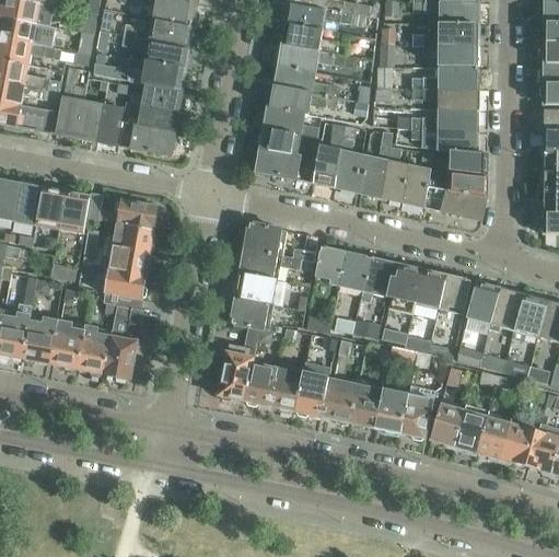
[(0,16),(35,23),(37,12),(60,18),(62,6),(31,0),(1,0),(1,2),(0,2),(0,16)]
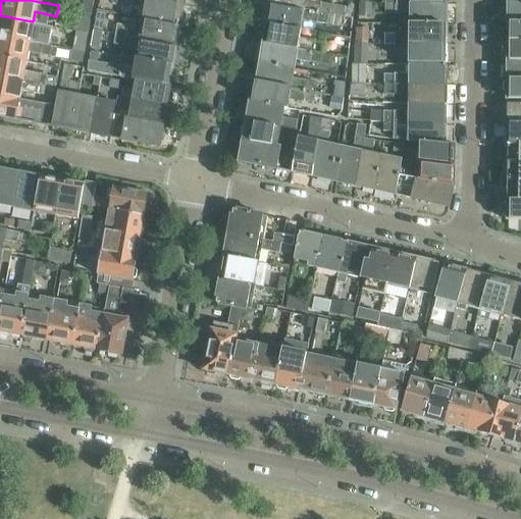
[(29,0),(58,5),(73,8),(74,0),(29,0)]
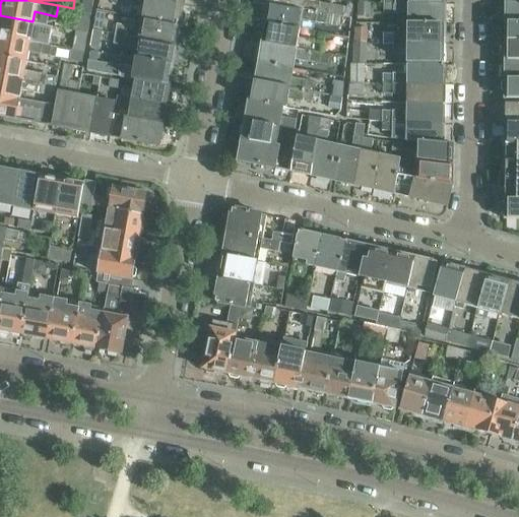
[(81,0),(79,9),(89,11),(91,0),(81,0)]
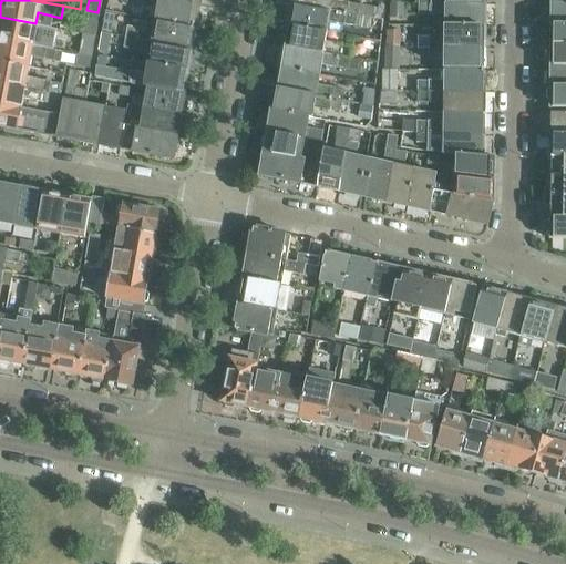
[(154,18),(192,23),(192,21),(196,20),(197,12),(194,10),(195,1),(188,0),(125,0),(156,6),(154,18)]
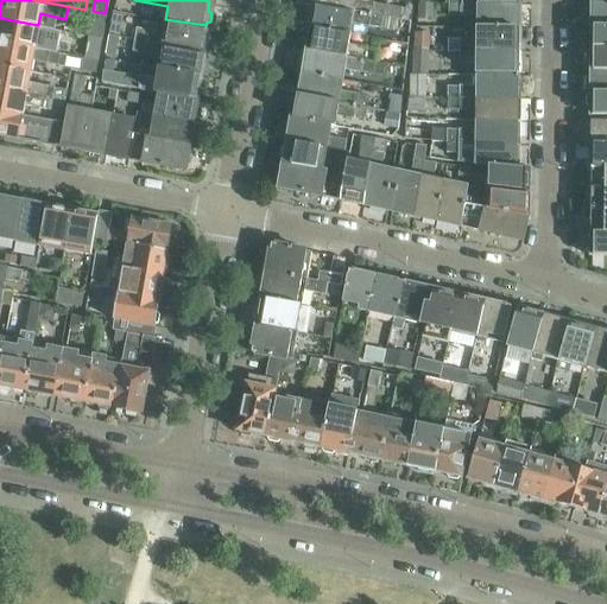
[(314,0),(314,1),(379,13),(396,16),(398,16),(399,4),(378,0),(314,0)]
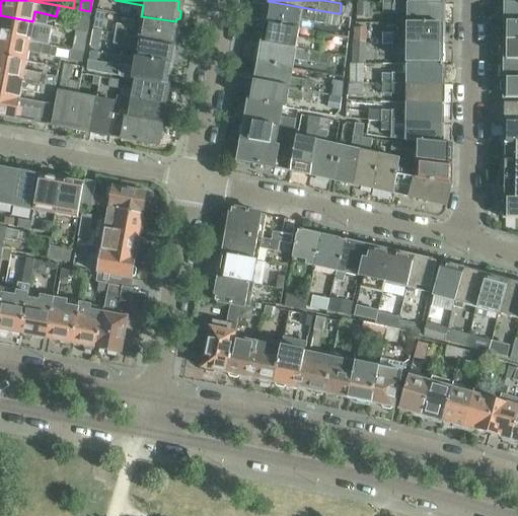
[(368,14),(369,1),(365,0),(356,0),(355,0),(355,13),(368,14)]
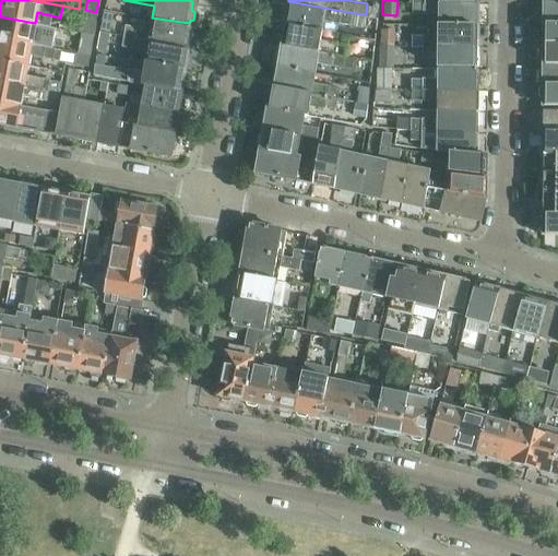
[(435,23),(477,24),(478,23),(474,23),(474,21),(478,19),(478,11),(475,9),(474,1),(411,0),(411,11),(435,12),(435,23)]
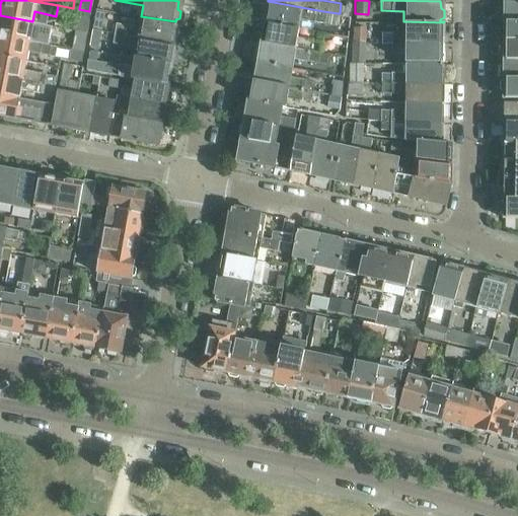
[(504,13),(504,21),(517,20),(517,0),(504,0),(504,2),(501,4),(501,11),(504,13)]
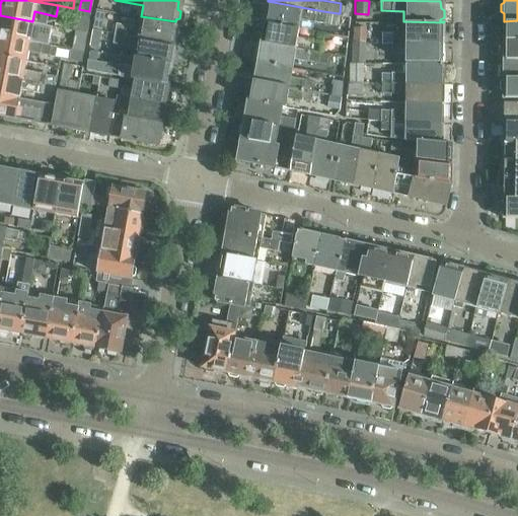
[(264,21),(298,26),(300,17),(336,24),(338,13),(323,11),(268,1),(267,8),(263,8),(262,18),(265,18),(264,21)]
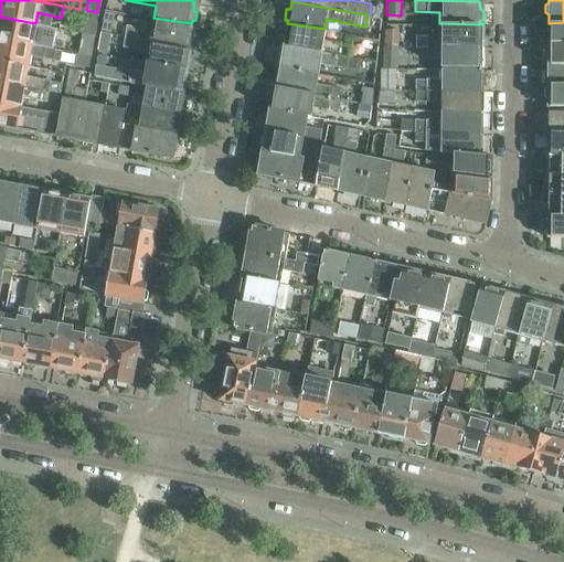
[(99,29),(109,31),(114,10),(104,8),(99,29)]
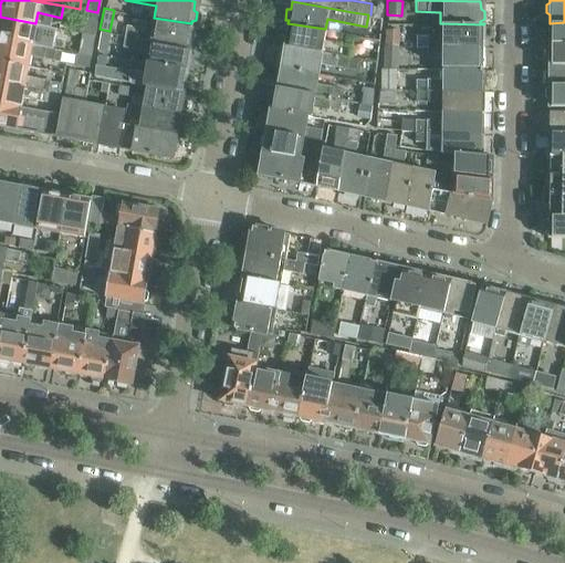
[(86,10),(82,32),(93,33),(97,12),(86,10)]
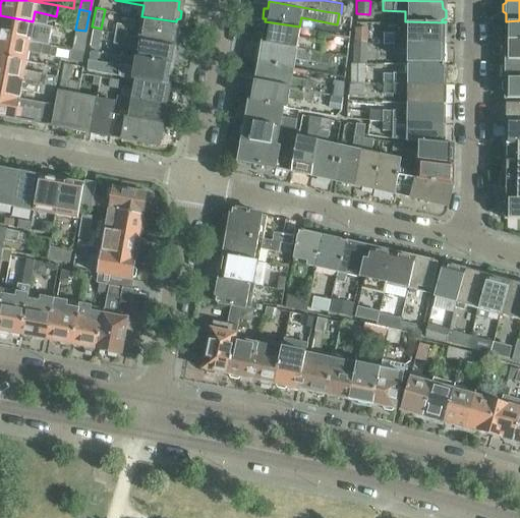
[(0,35),(50,45),(51,44),(61,46),(63,37),(31,31),(33,21),(0,15),(0,35)]
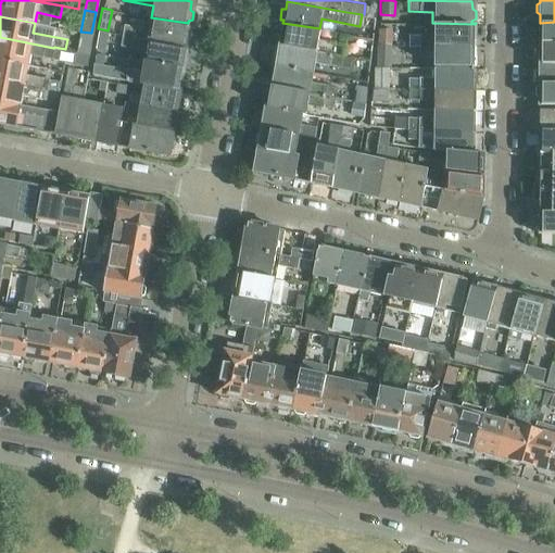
[(123,34),(184,45),(185,37),(189,36),(190,29),(187,26),(188,23),(151,17),(149,27),(124,23),(123,34)]
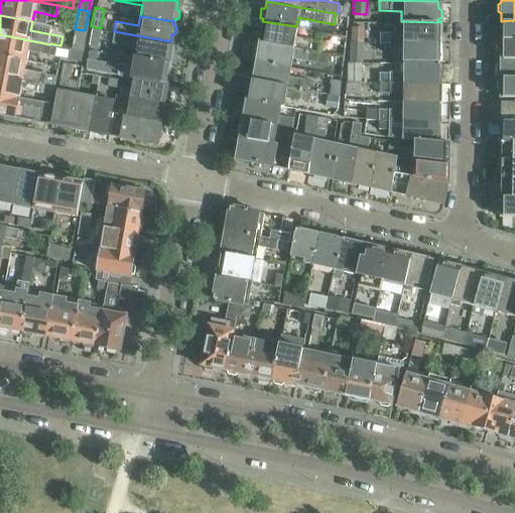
[(500,36),(500,38),(514,38),(514,20),(501,21),(501,26),(498,28),(497,35),(500,36)]
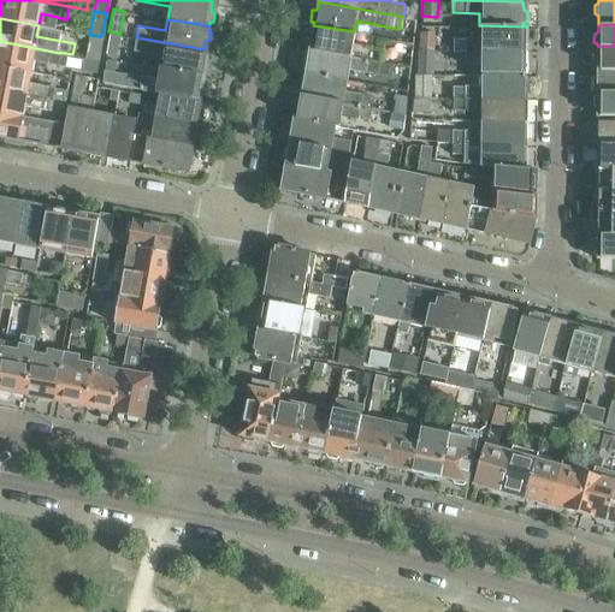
[(312,40),(309,47),(377,59),(378,47),(353,42),(354,31),(313,25),(313,28),(309,27),(307,39),(312,40)]
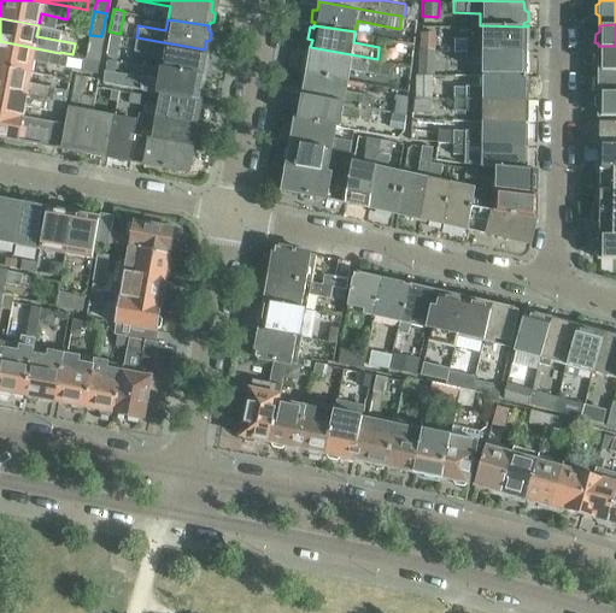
[(453,48),(523,49),(523,41),(527,41),(527,27),(480,25),(479,36),(453,36),(453,48)]
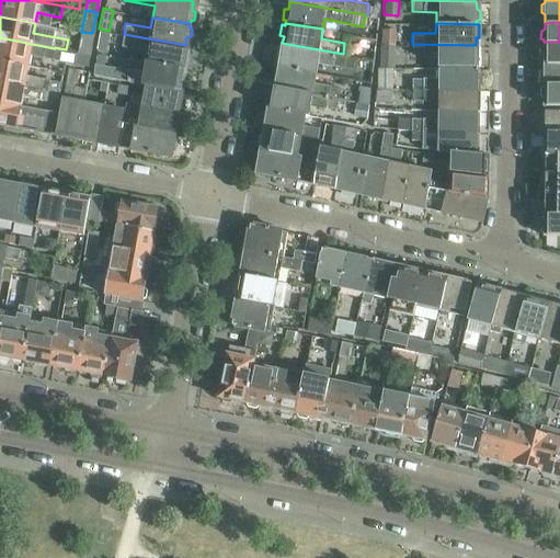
[(380,27),(379,43),(395,44),(395,27),(380,27)]
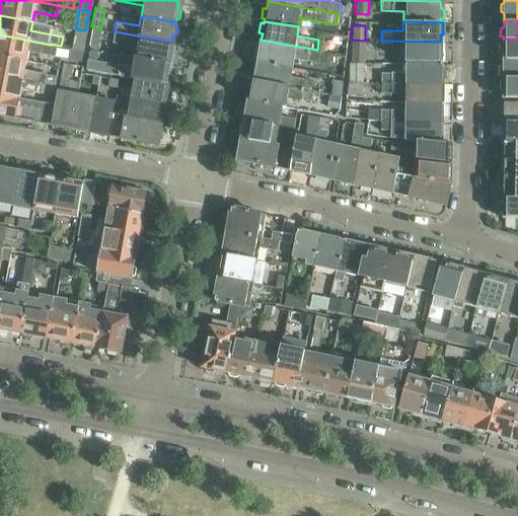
[(100,28),(91,26),(88,44),(97,45),(100,28)]
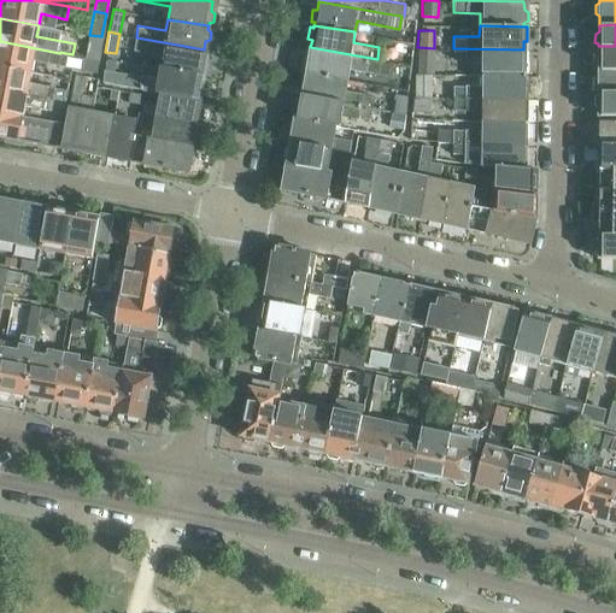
[(89,35),(86,57),(98,59),(101,36),(89,35)]
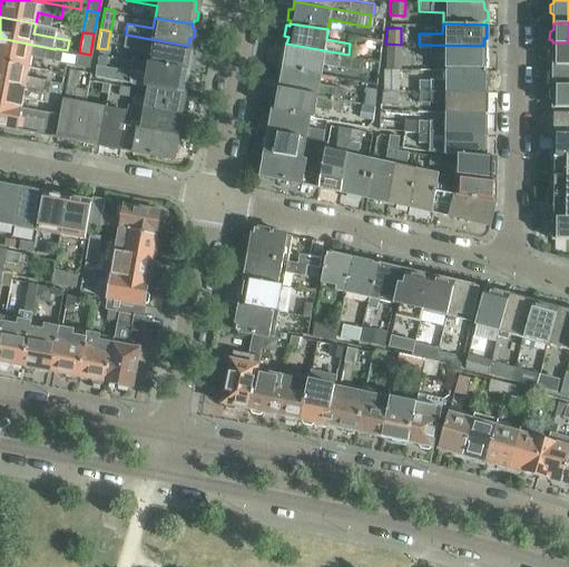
[(147,61),(185,68),(185,65),(189,64),(190,57),(187,55),(188,46),(126,35),(124,46),(149,50),(147,61)]
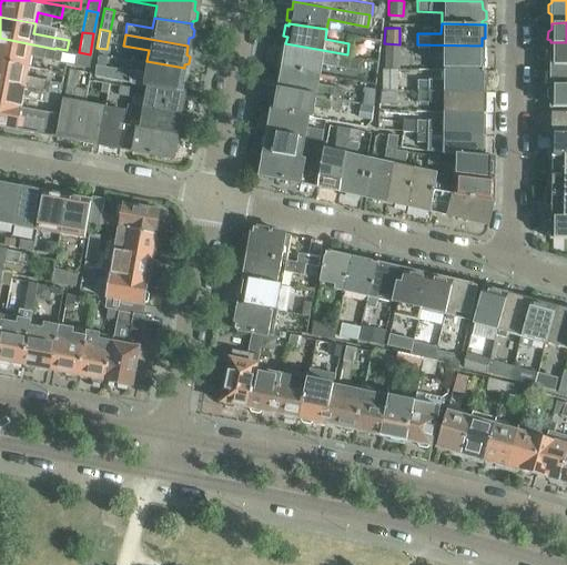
[(0,59),(28,64),(30,54),(53,59),(54,49),(0,38),(0,59)]
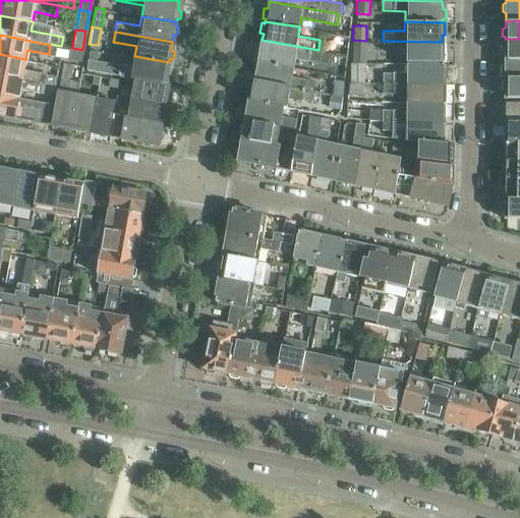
[(519,39),(505,39),(505,41),(502,41),(502,52),(505,52),(505,57),(519,57),(519,39)]
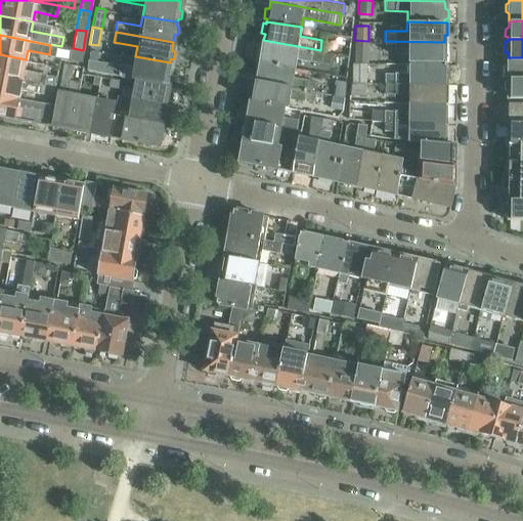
[(320,50),(263,40),(262,47),(258,48),(257,55),(260,57),(260,60),(294,67),(296,56),(331,62),(333,52),(319,50),(320,50)]
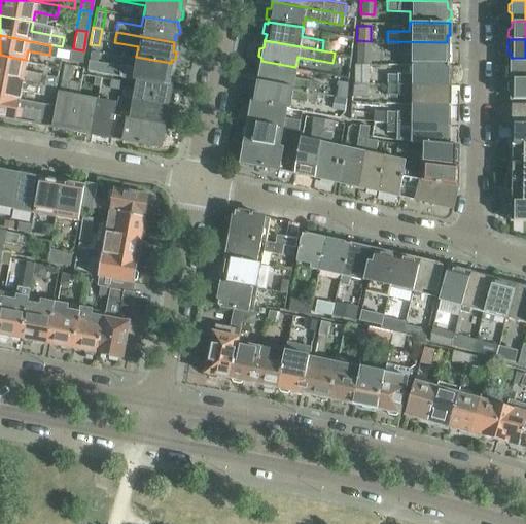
[(355,61),(367,61),(370,61),(371,41),(356,40),(355,61)]
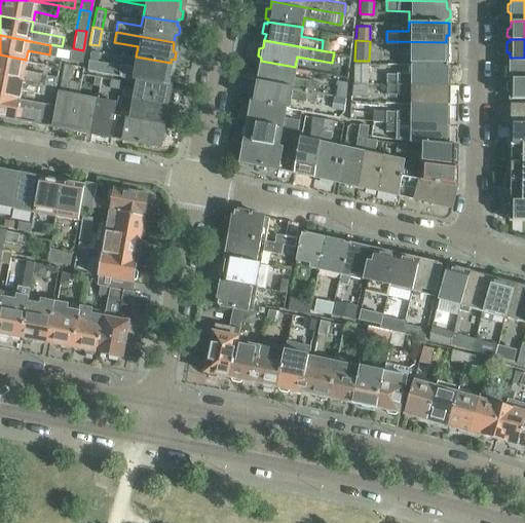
[(409,62),(446,62),(446,60),(449,60),(449,49),(446,49),(446,42),(386,41),(386,51),(409,51),(409,62)]
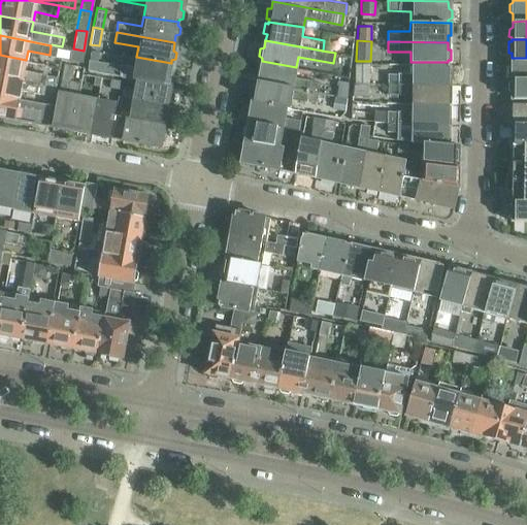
[(67,58),(81,60),(84,52),(69,48),(67,58)]
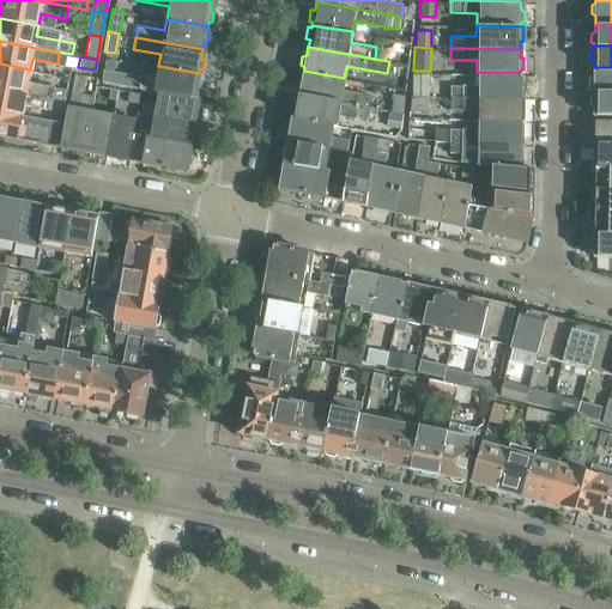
[(0,86),(64,99),(66,87),(28,80),(30,69),(0,64),(0,86)]
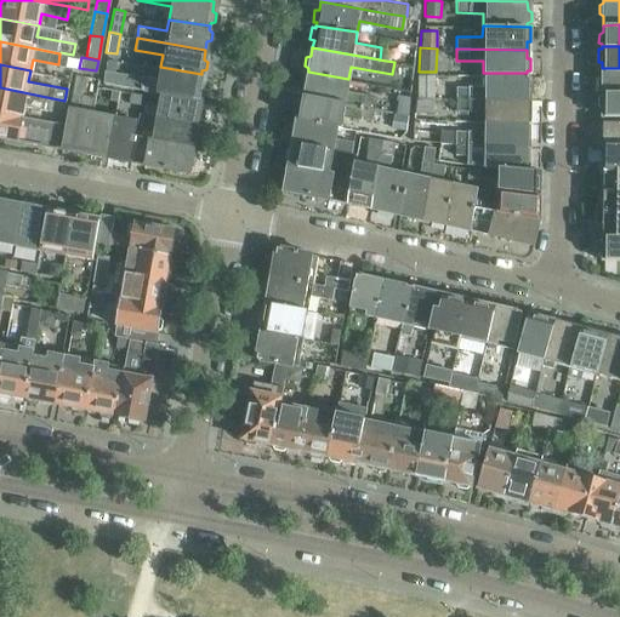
[(160,91),(197,97),(199,89),(203,90),(205,78),(200,76),(202,74),(160,67),(158,78),(131,73),(131,74),(104,69),(102,80),(160,91)]
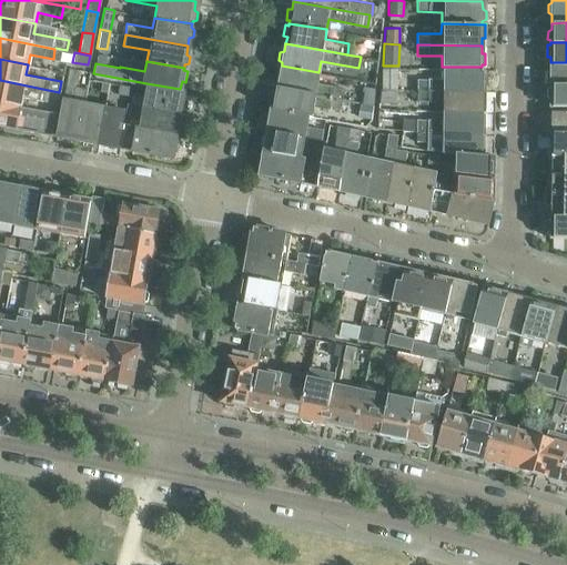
[(550,82),(550,83),(566,83),(566,62),(550,62),(550,70),(547,70),(547,81),(550,82)]
